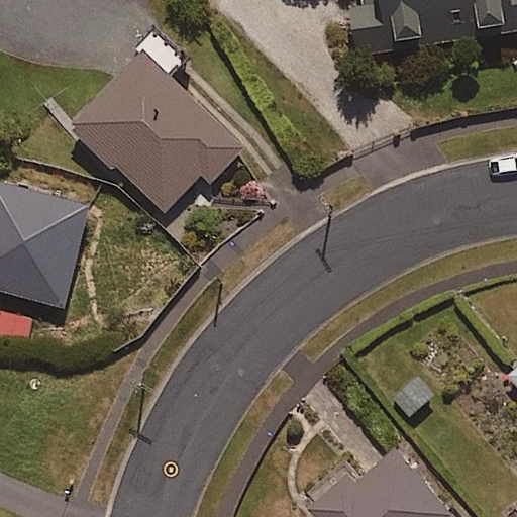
[(516,33),(516,0),(356,0),(358,52),(403,50),(403,37),(426,36),(426,49),(455,48),(454,36),(516,33)]
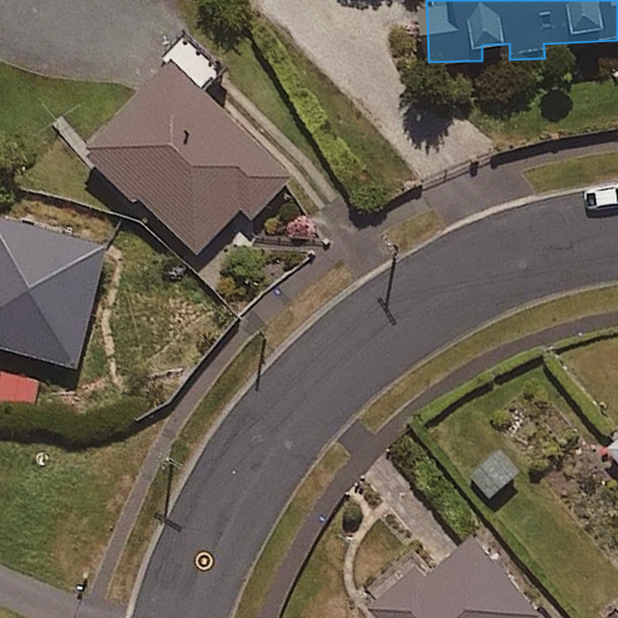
[(222,68),(190,38),(86,149),(198,252),(242,205),(254,216),(293,174),(203,89),(222,68)]
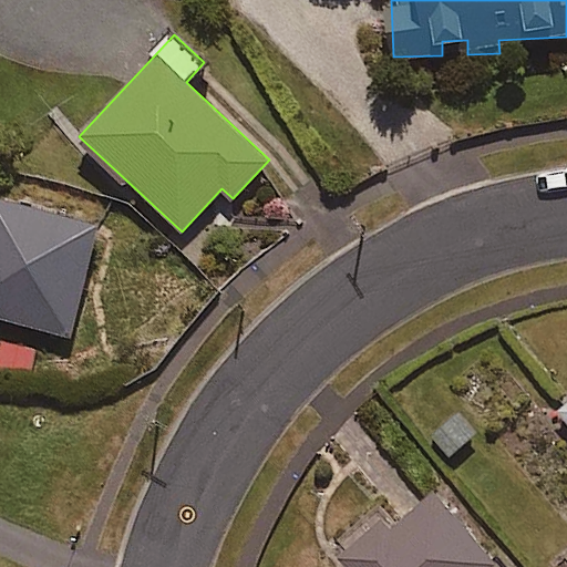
[(101,223),(0,195),(0,317),(71,336),(101,223)]
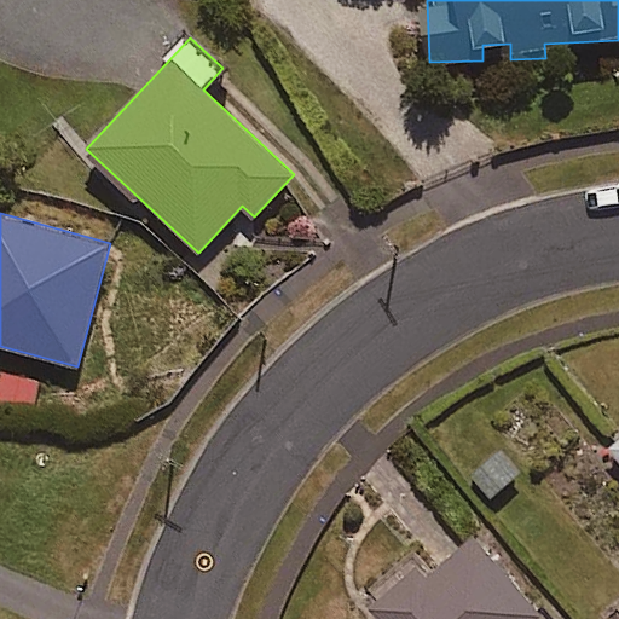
[(618,437),(608,446),(618,458),(618,437)]
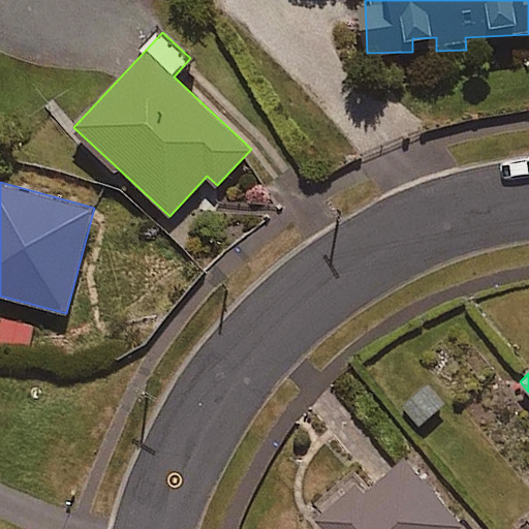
[(458,528),(462,526),(405,460),(368,492),(360,484),(317,521),(323,528),(458,528)]
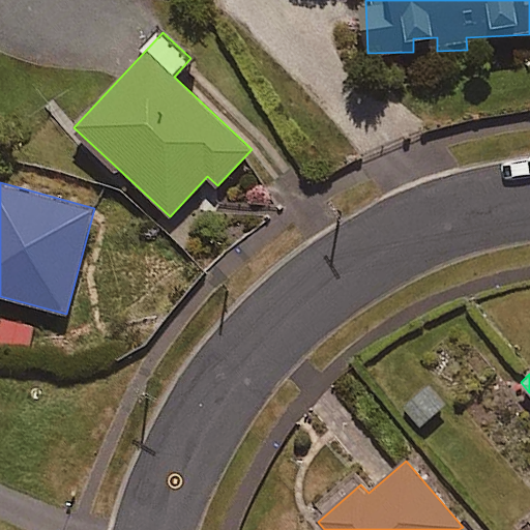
All buildings are outlined.
